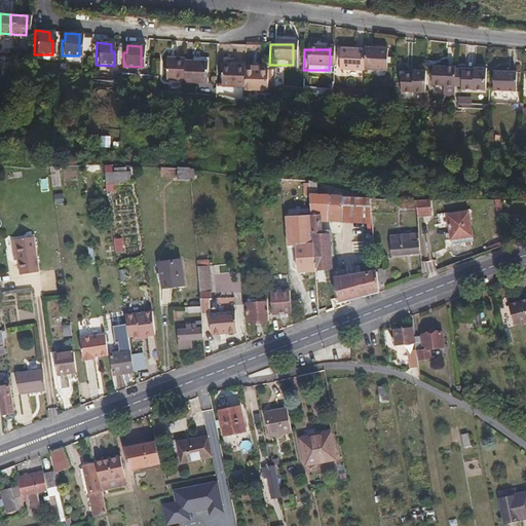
[(383,74),(383,51),(361,51),(361,52),(361,73),(383,74)]
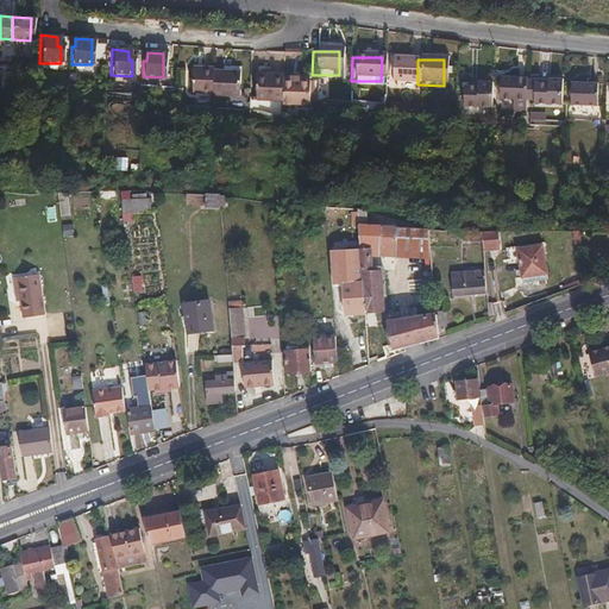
[(418,85),(418,61),(389,61),(389,86),(418,86),(418,85)]
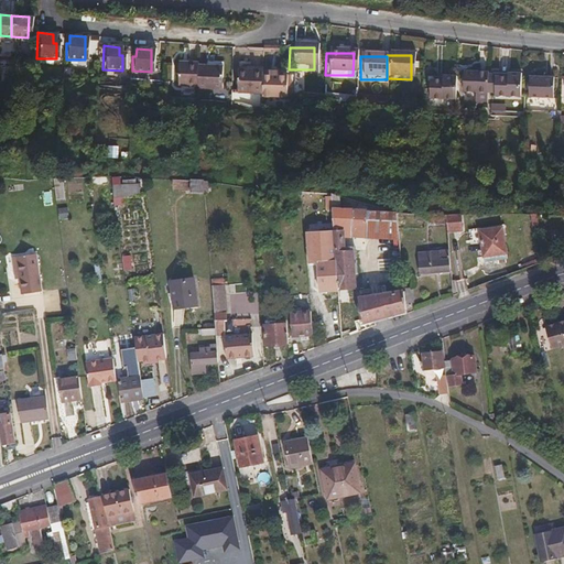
[(194,87),(194,66),(194,63),(175,63),(175,87),(194,87)]
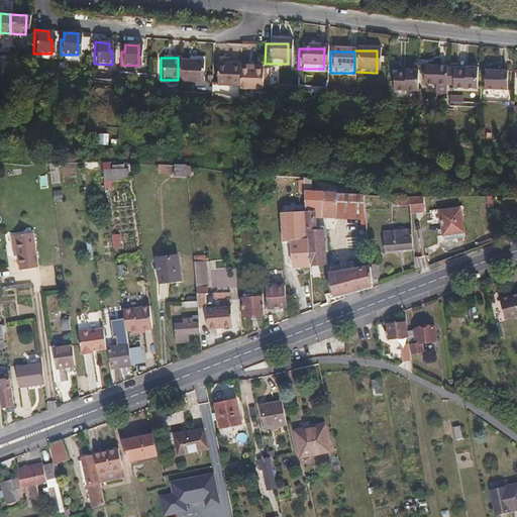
[(200,82),(200,61),(178,61),(178,80),(178,81),(200,82)]
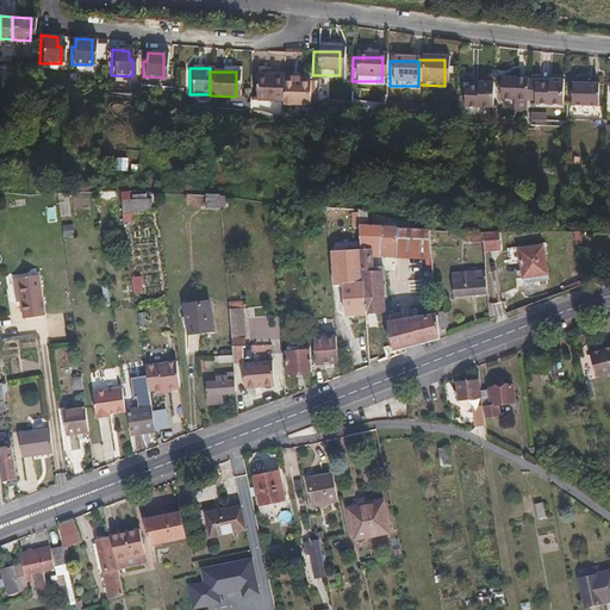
[(279,101),(279,80),(279,75),(254,75),(253,101),(279,101)]
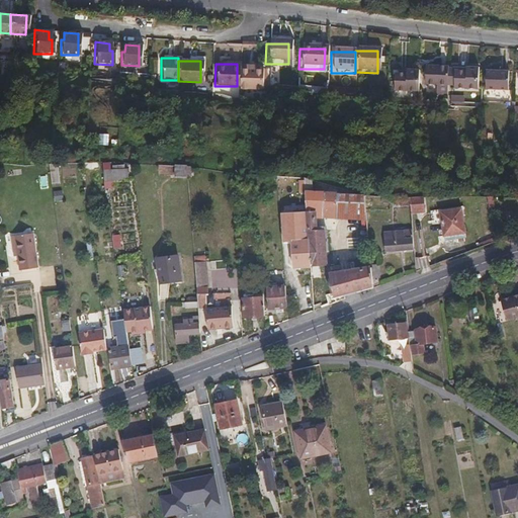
[(444,86),(444,74),(444,67),(422,67),(421,86),(444,86)]
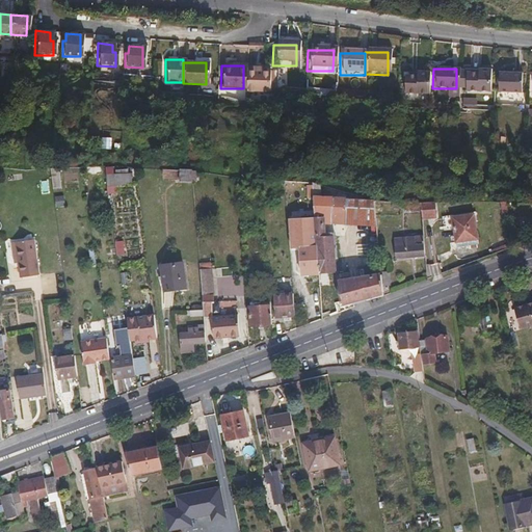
[(266,91),(266,70),(243,70),(243,88),(243,90),(266,91)]
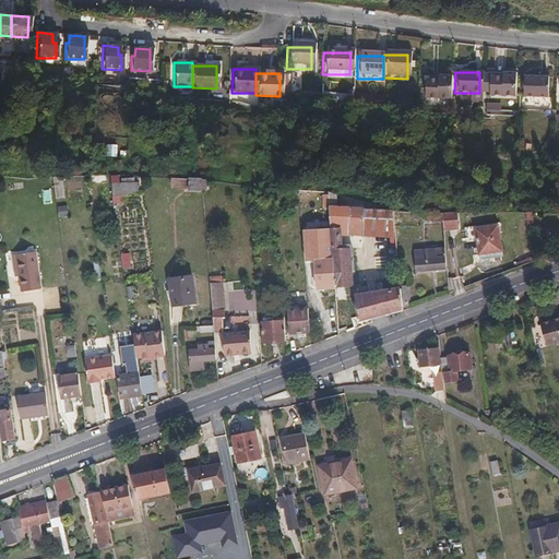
[(512,100),(512,75),(498,76),(498,80),(487,81),(487,93),(487,99),(512,100)]
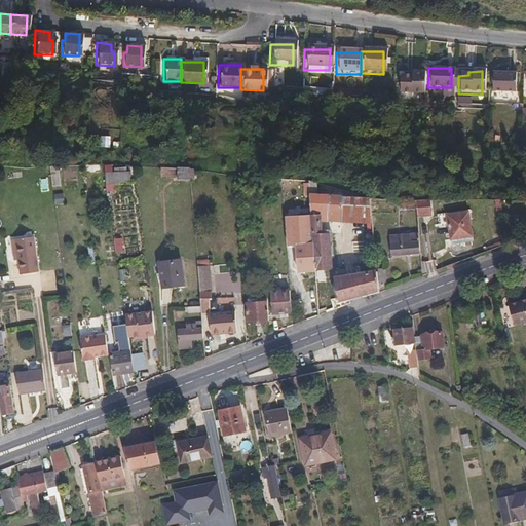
[(421,96),(421,73),(409,72),(409,77),(398,77),(398,96),(421,96)]
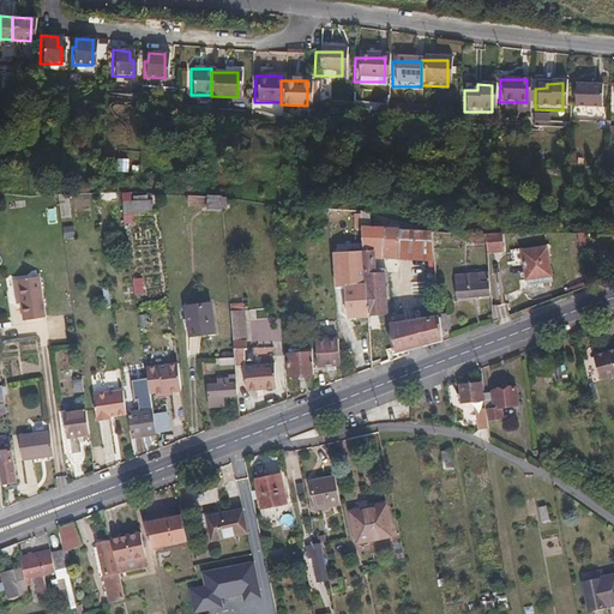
[(597,86),(571,86),(571,109),(597,109),(597,86)]
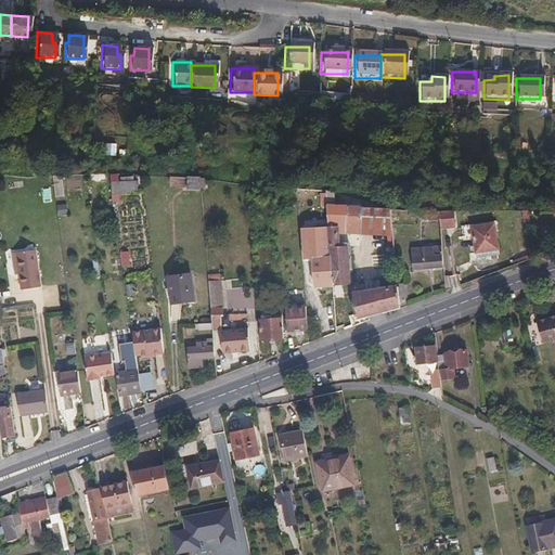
[(139,182),(119,182),(119,175),(112,175),(112,202),(124,202),(124,194),(139,194),(139,182)]
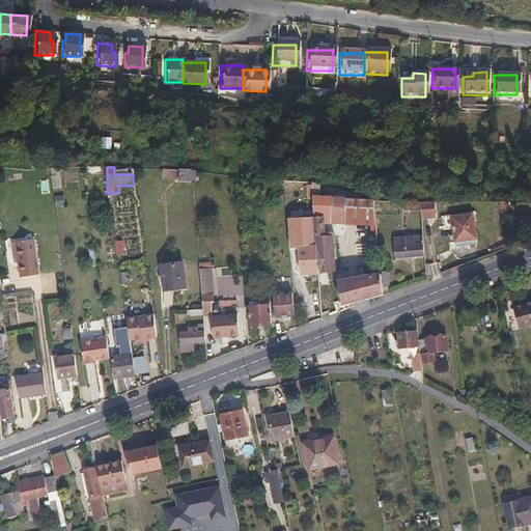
[(192,180),(192,168),(163,168),(163,182),(192,180)]
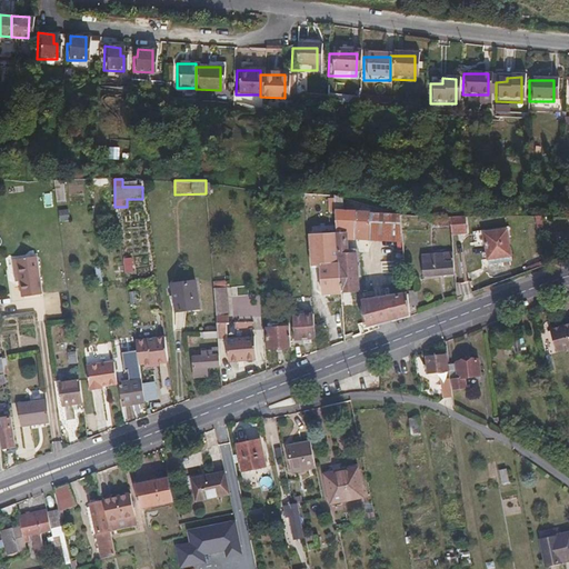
[(401,242),(399,213),(339,210),(332,210),(333,229),(335,230),(342,230),(342,239),(401,242)]
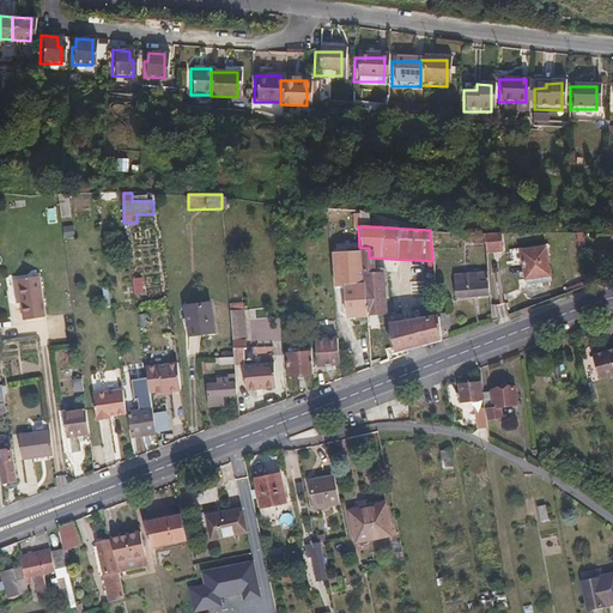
[(485,242),(484,232),(468,232),(468,242),(485,242)]
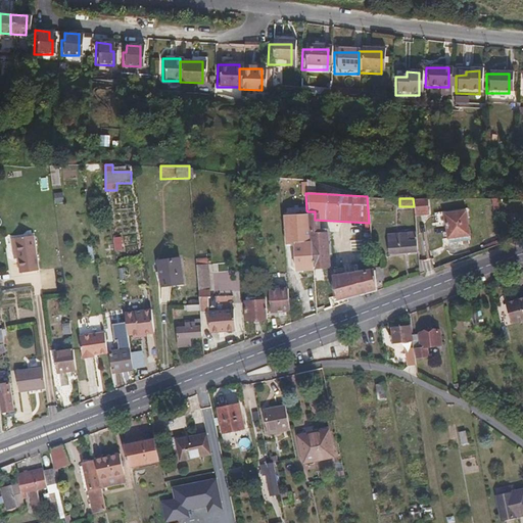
[(425,209),(424,199),(414,199),(415,209),(425,209)]
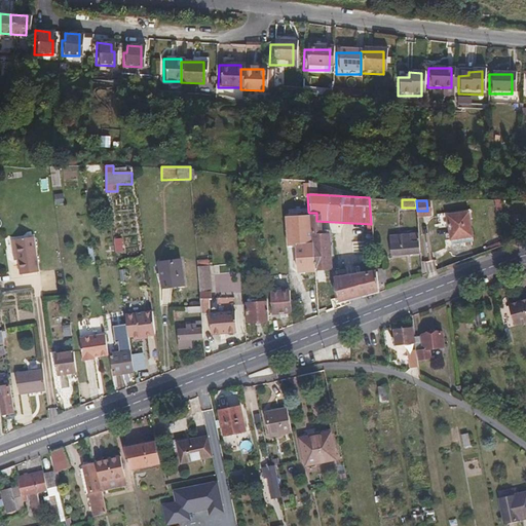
[(309,213),(308,212),(285,213),(287,242),(295,241),(297,269),(313,268),(313,267),(309,213)]
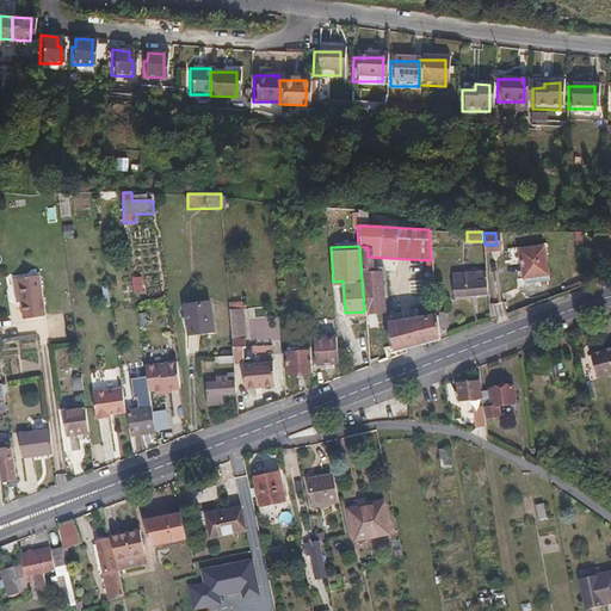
[(382,309),(378,269),(369,270),(368,257),(368,247),(359,247),(364,310),(382,309)]
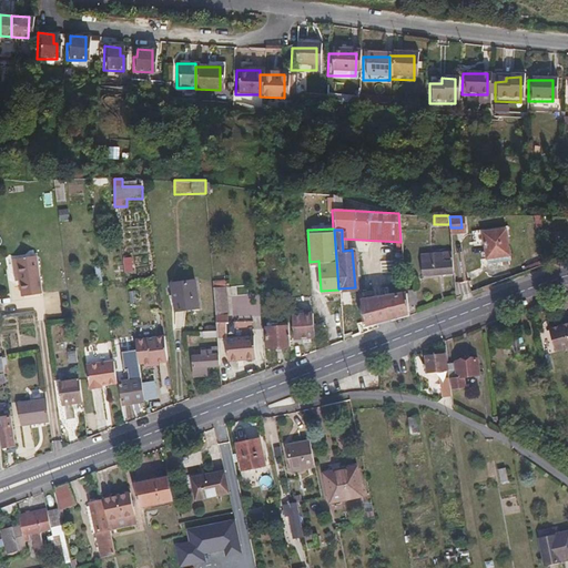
[(509,259),(508,232),(485,233),(486,260),(499,260),(507,259),(509,259)]
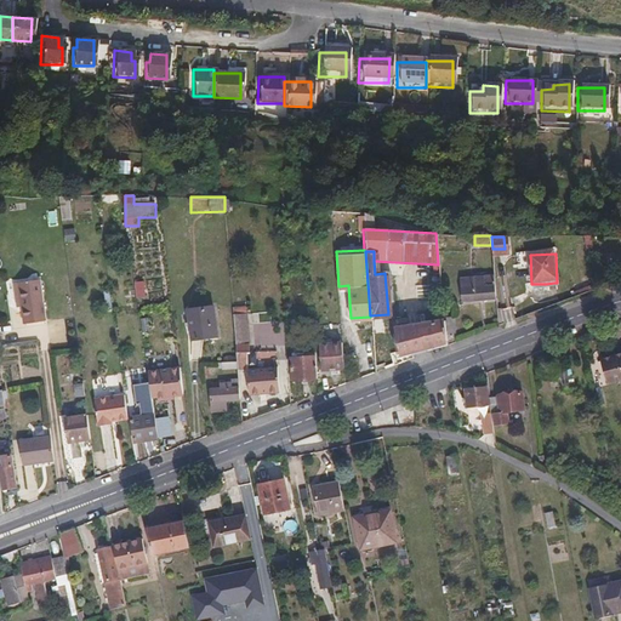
[(495,297),(493,274),(459,275),(459,297),(495,297)]
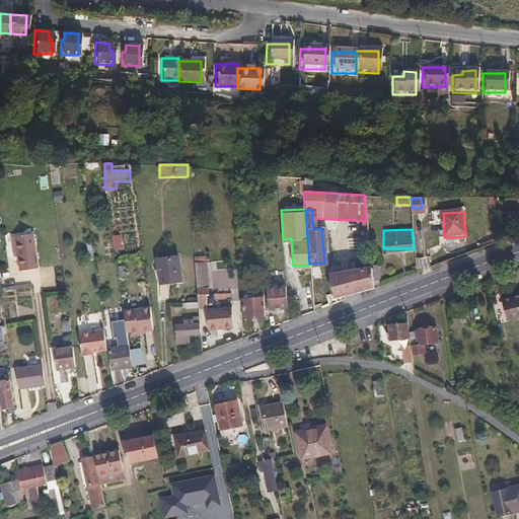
[(36,268),(32,232),(13,235),(16,252),(18,270),(36,268)]
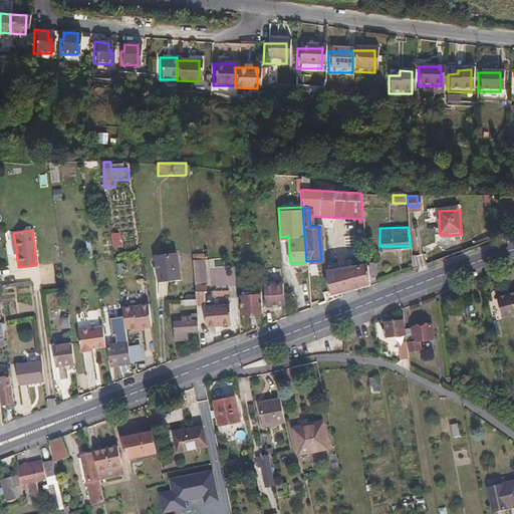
[(179,276),(178,253),(159,254),(161,280),(170,279),(170,277),(179,276)]
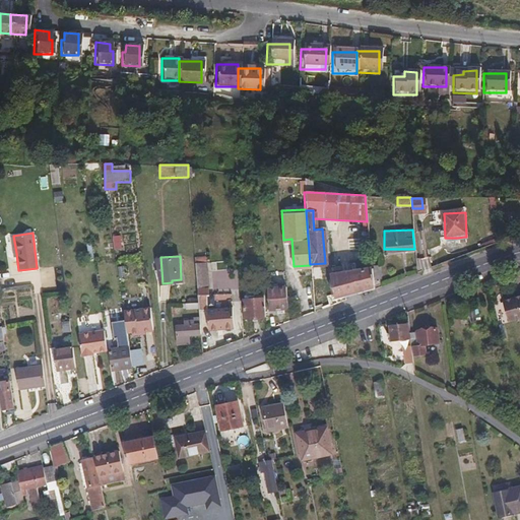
[(373,283),(371,265),(331,271),(333,295),(373,283)]
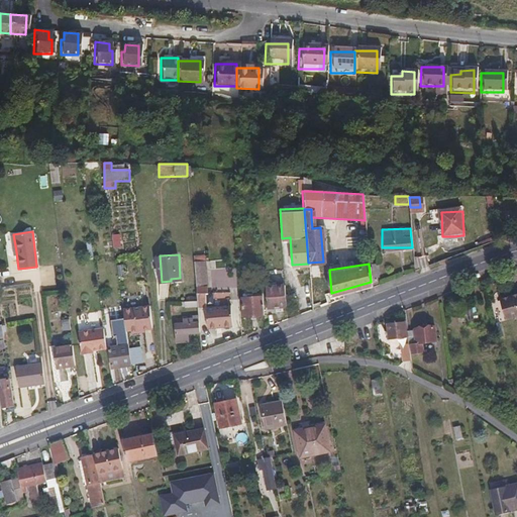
[(285,304),(283,283),(275,284),(266,284),(267,306),(285,304)]
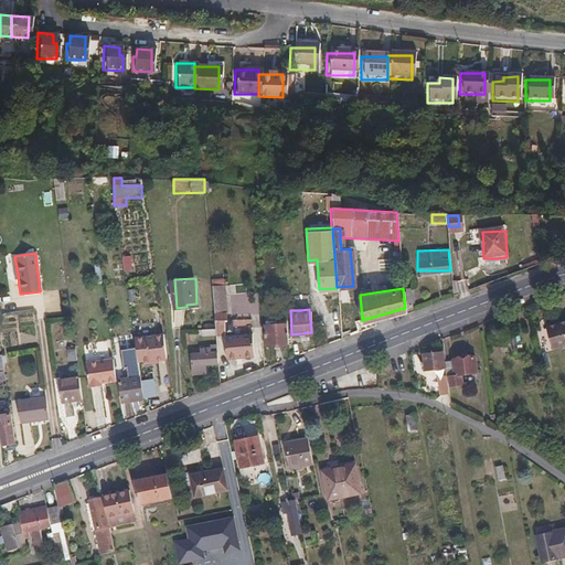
[(224,326),(223,318),(225,318),(225,311),(214,312),(215,327),(224,326)]
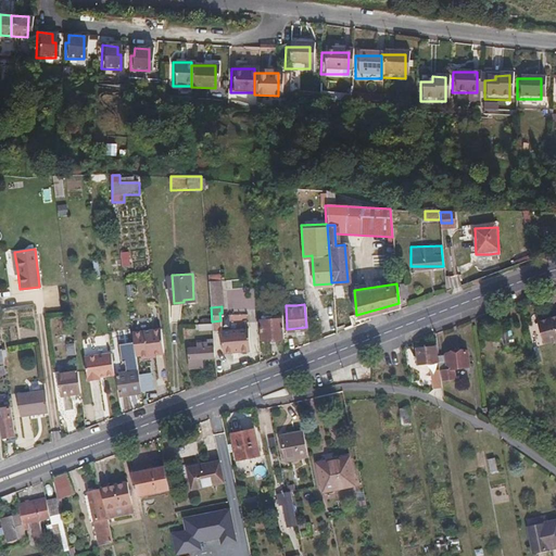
[(555,312),(539,316),(543,337),(555,333),(555,312)]
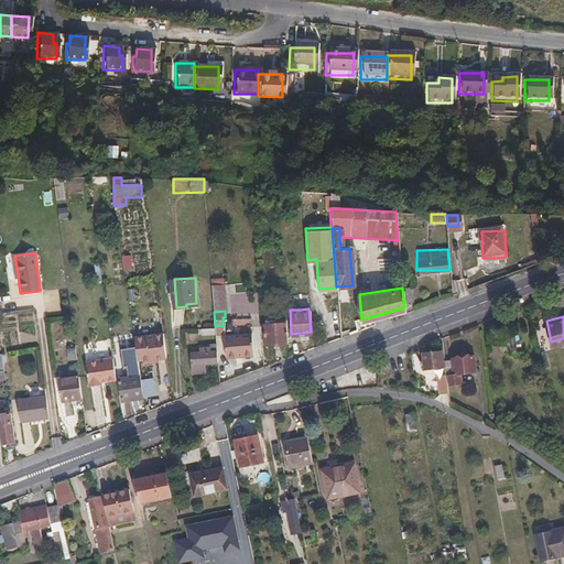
[(288,342),(286,321),(263,322),(264,343),(288,342)]
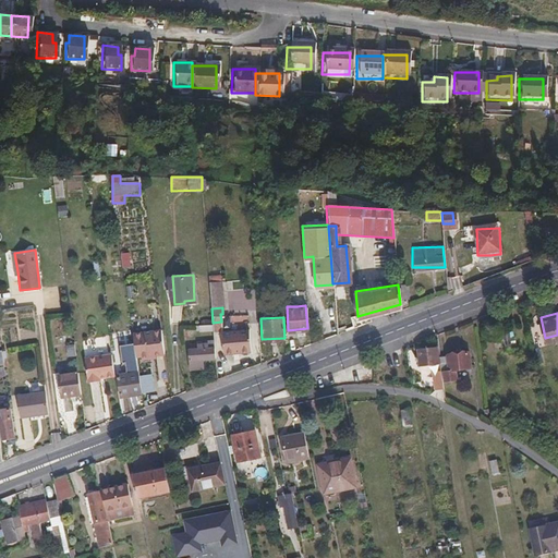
[(251,351),(249,327),(221,329),(222,353),(251,351)]
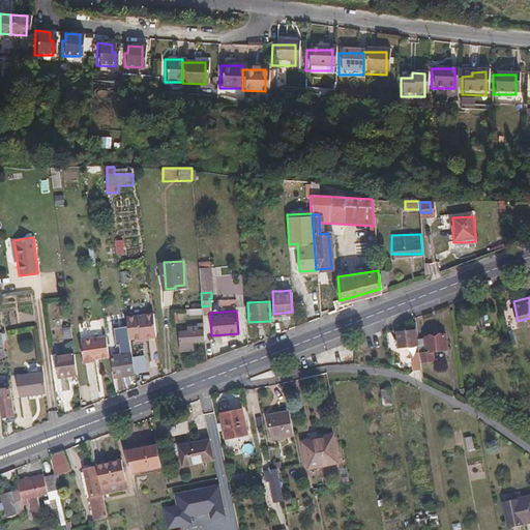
[(154,333),(151,312),(124,315),(127,337),(133,337),(133,341),(141,340),(141,335),(147,334),(154,333)]
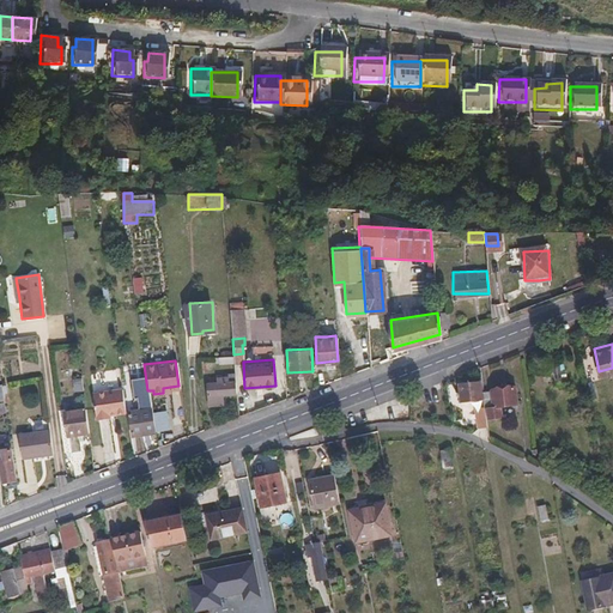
[(236,392),(235,378),(207,381),(207,402),(222,401),(222,392),(236,392)]
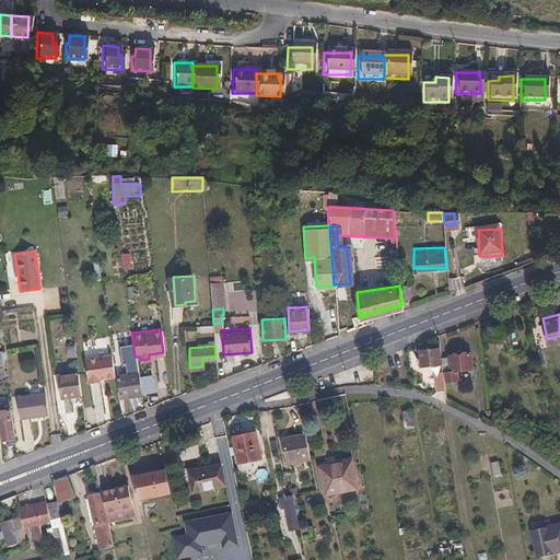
[(436,347),(418,348),(420,366),(438,365),(436,347)]
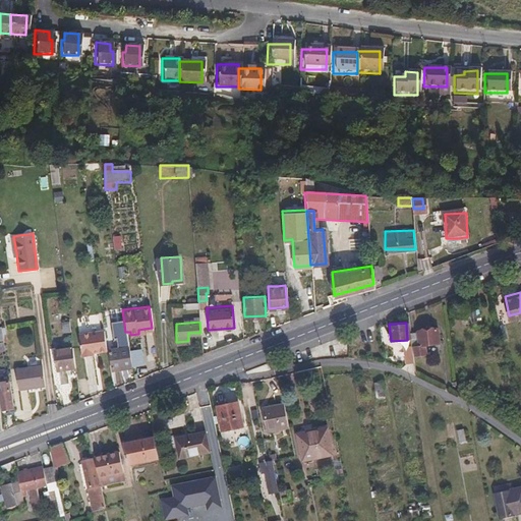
[(440,343),(438,328),(428,329),(428,327),(423,327),(423,330),(417,331),(417,333),(410,334),(412,348),(414,348),(415,356),(427,355),(426,345),(440,343)]
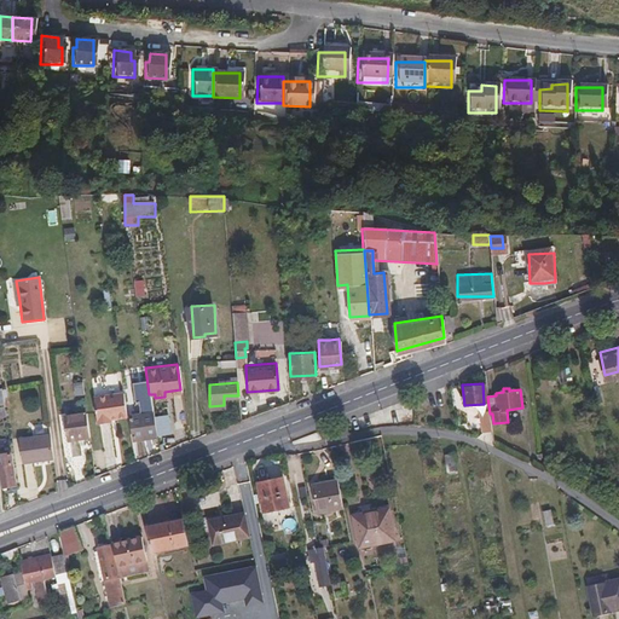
[(126,414),(122,389),(92,393),(96,421),(110,418),(110,416),(126,414)]
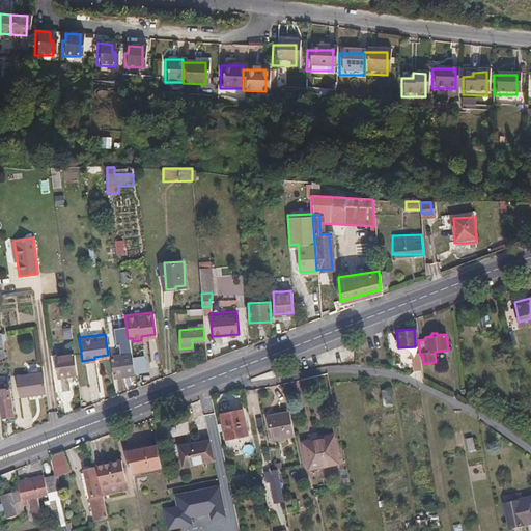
[(75,371),(73,351),(54,353),(56,373),(75,371)]
